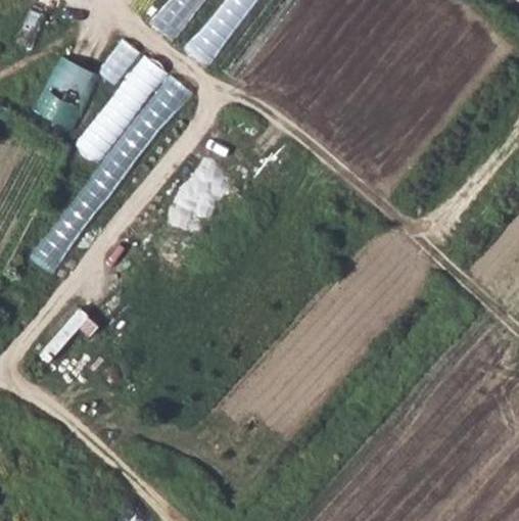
[(19,41),(30,43),(42,12),(33,8),(28,8),(15,35),(19,41)]
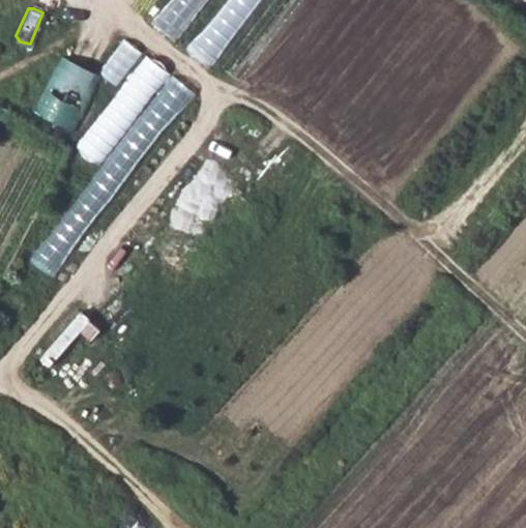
[(96,164),(168,74),(146,56),(75,146),(96,164)]
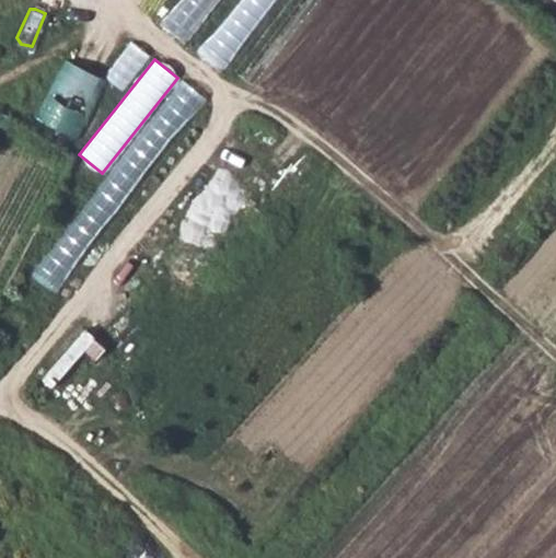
[(37,119),(74,138),(103,80),(67,61),(37,119)]
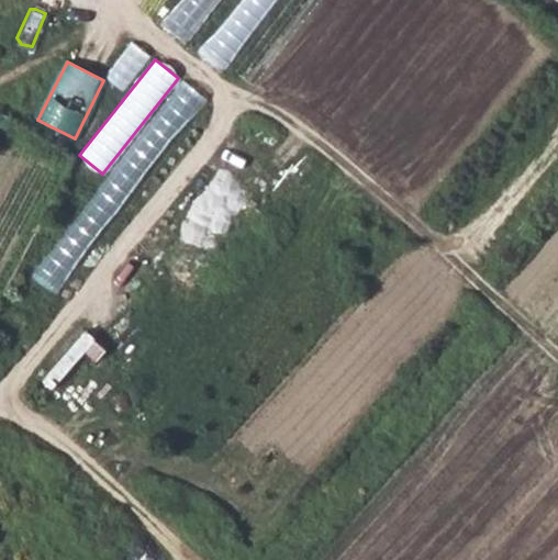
[(179,80),(33,279),(56,295),(203,97),(179,80)]
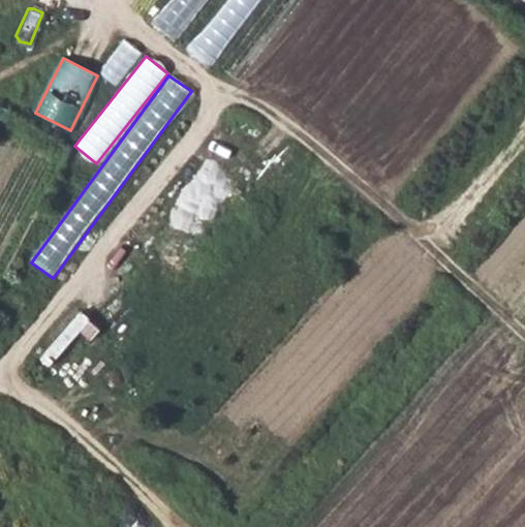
[(87,343),(98,329),(75,311),(40,359),(50,366),(73,334),(87,343)]
